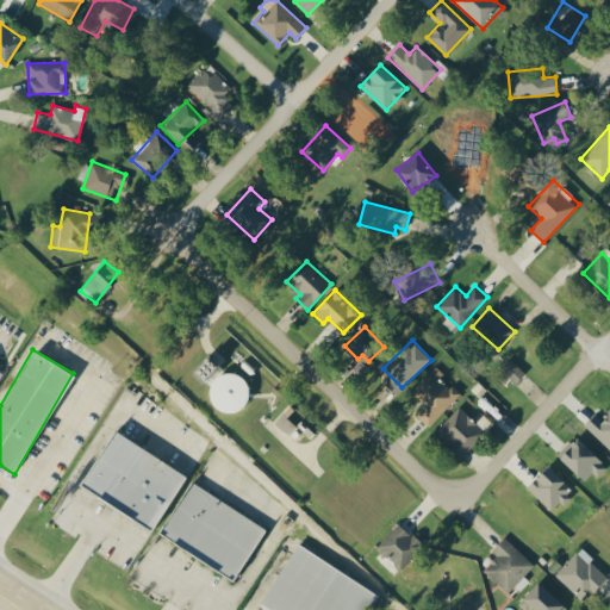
[(524,373),(510,359),(500,371),(514,384),(524,373)]
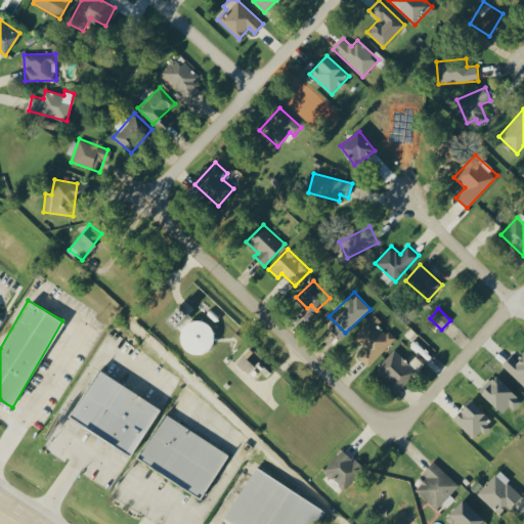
[(394,339),(380,324),(382,322),(374,314),(353,336),(365,348),(357,357),(368,367),(394,339)]
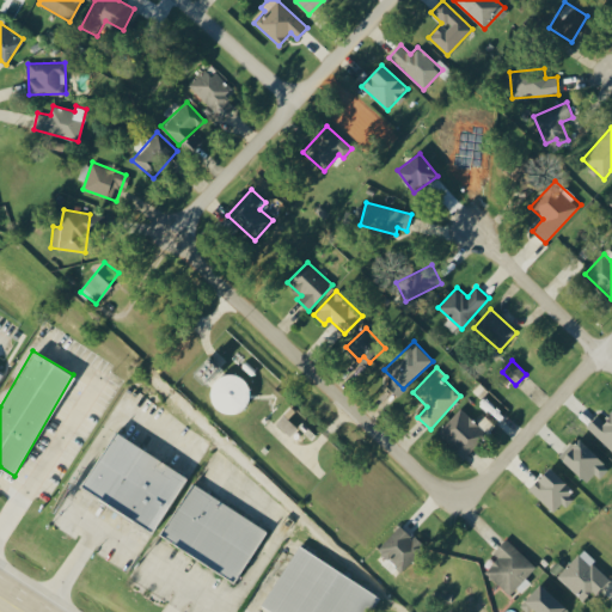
[(213,375),(213,411),(249,412),(249,375),(213,375)]
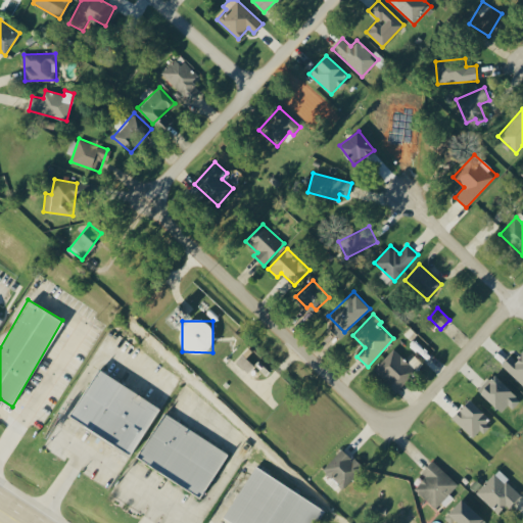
[(247,373),(254,366),(246,359),(252,351),(248,347),(235,362),(247,373)]
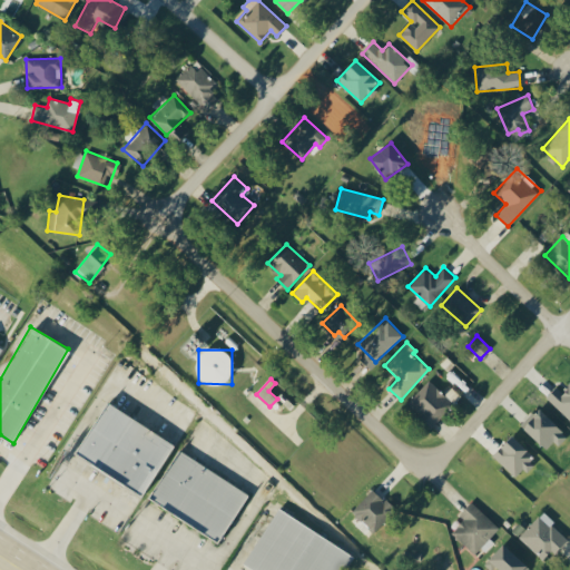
[(452,402),(429,380),(408,403),(432,425),(452,402)]
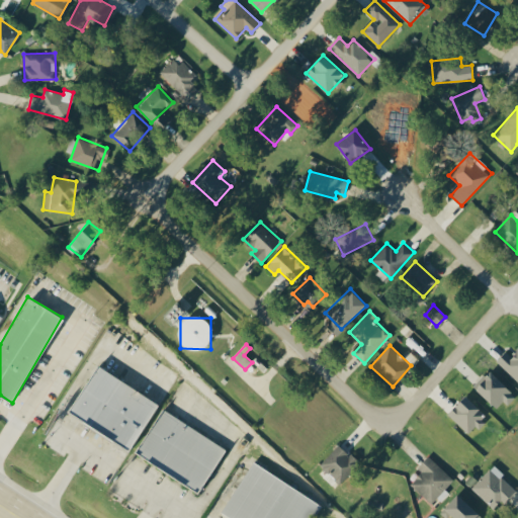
[(517,380),(517,347),(510,356),(506,351),(496,361),(517,380)]
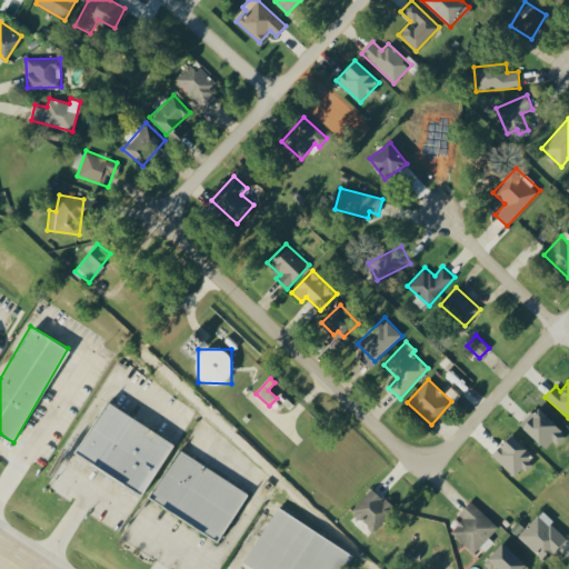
[(76,455),(145,492),(173,439),(105,402),(76,455)]
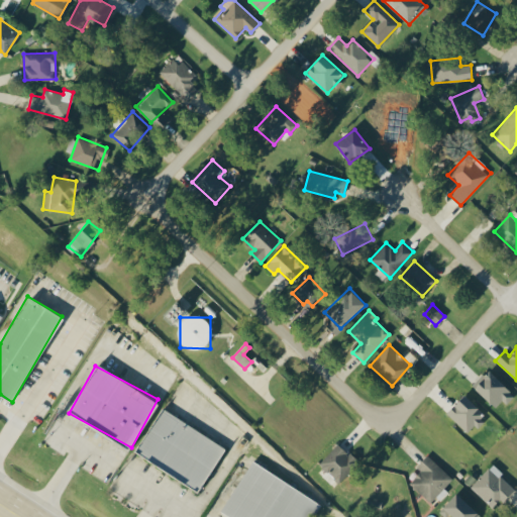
[(515,396),(488,369),(473,385),(496,407),(502,400),(507,404),(515,396)]
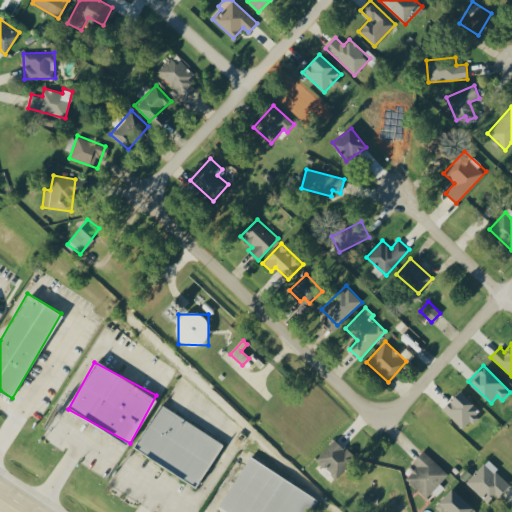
[(443,409),(464,429),(481,411),(460,391),(443,409)]
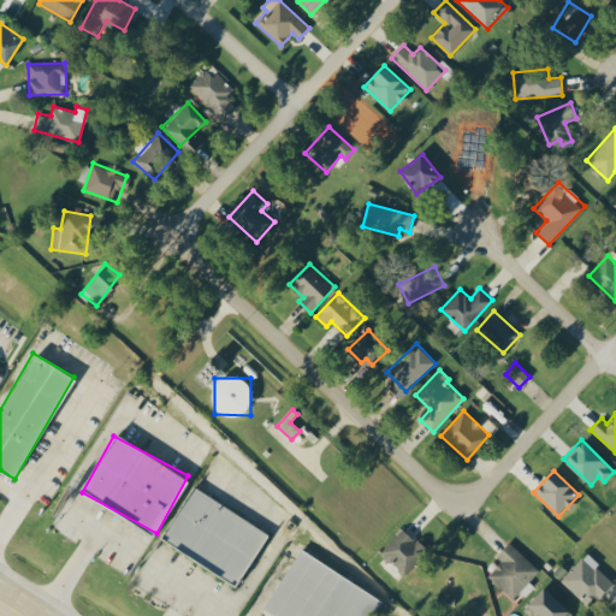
[(268,533),(193,486),(160,539),(237,585),(268,533)]
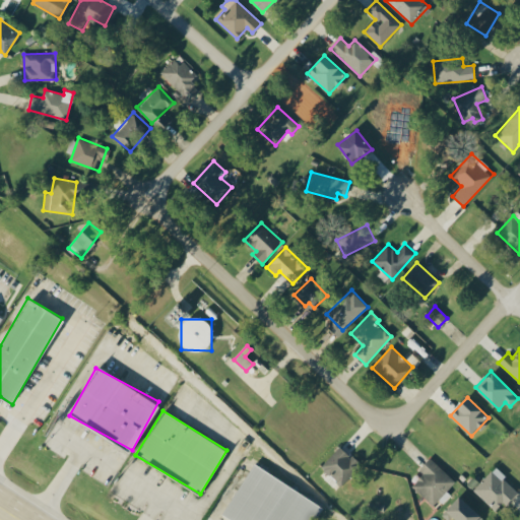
[(321,467),(341,485),(361,464),(340,446),(321,467)]
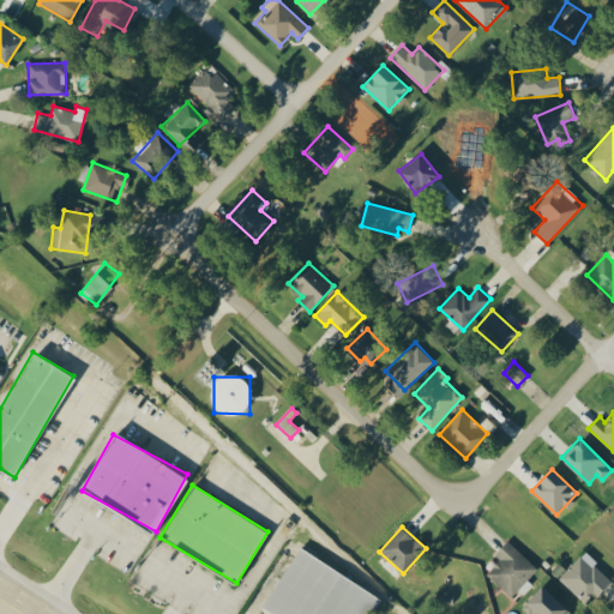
[(500,559),(486,573),(511,597),(537,569),(507,540),(494,554),(500,559)]
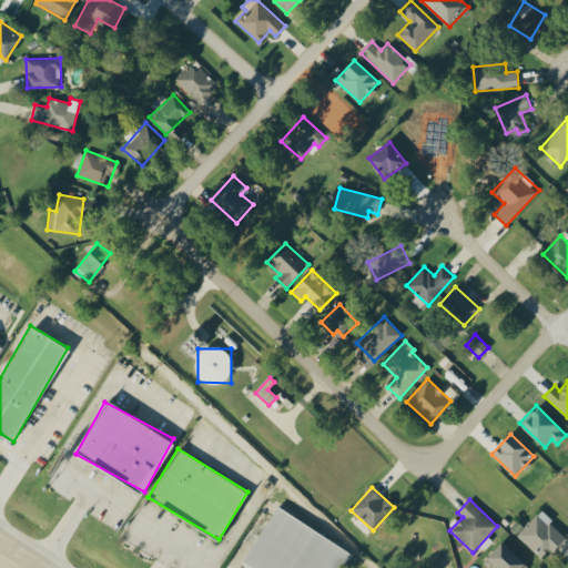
[(242,564),(250,567),(343,567),(353,551),(275,506),(242,564)]
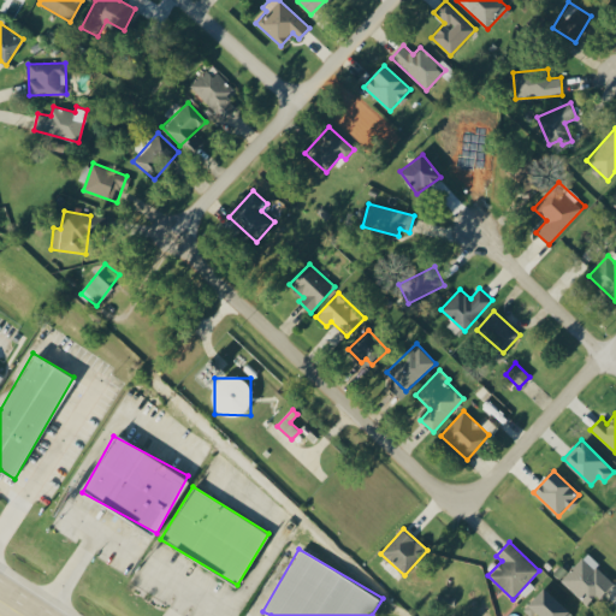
[(561,580),(588,606),(614,581),(585,555),(561,580)]
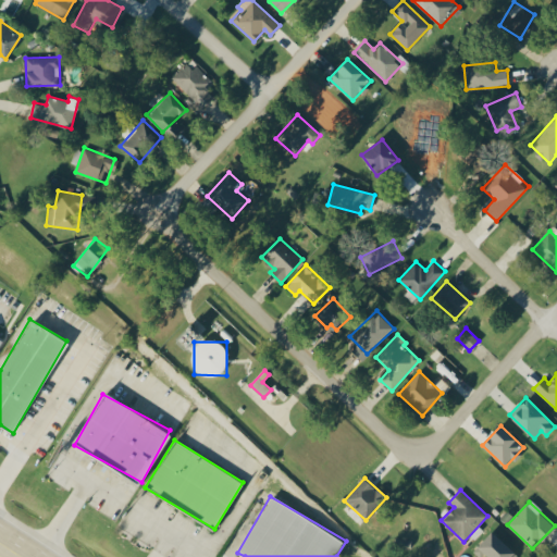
[(475,548),(485,556),(515,556),(517,555),(492,531),(475,548)]
